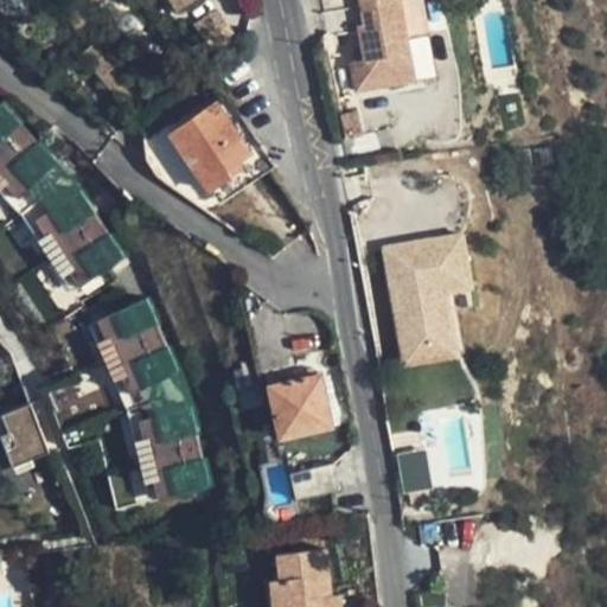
[(400,0),(384,0),(362,5),(365,23),(359,24),(363,45),(366,58),(358,59),(351,62),(357,93),(404,83),(398,53),(410,51),(411,50),(400,0)]
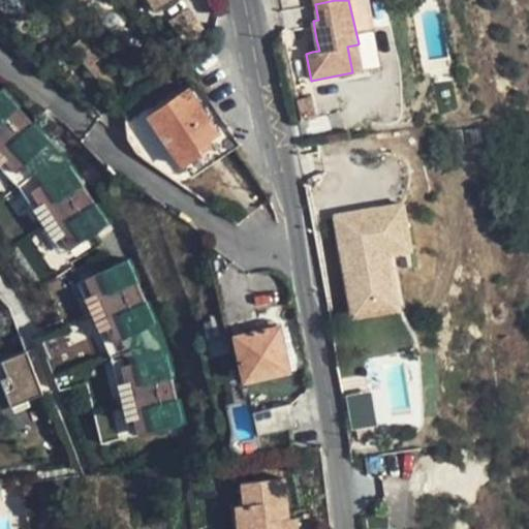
[(319,51),(316,39),(309,40),(312,52),(319,51)]
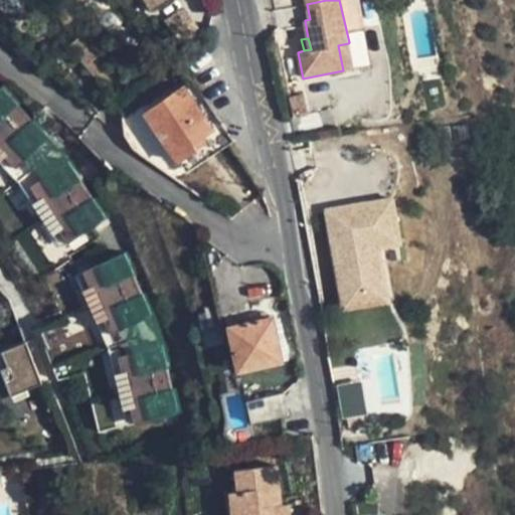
[(353,68),(348,43),(338,45),(343,70),(353,68)]
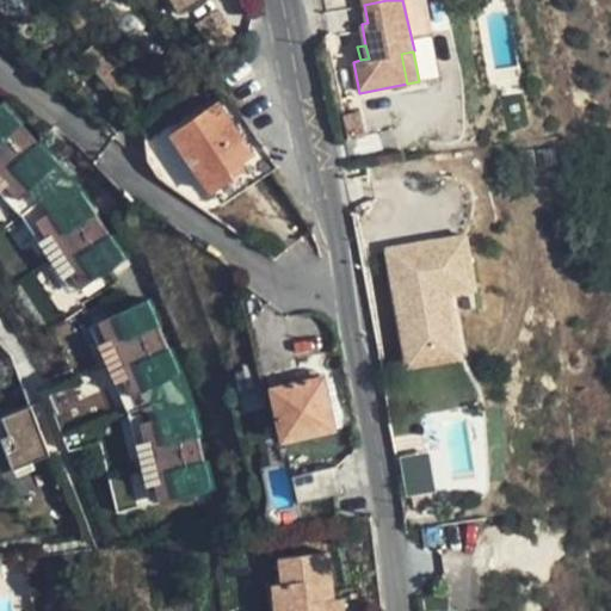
[(111,65),(99,74),(112,91),(125,80),(111,65)]
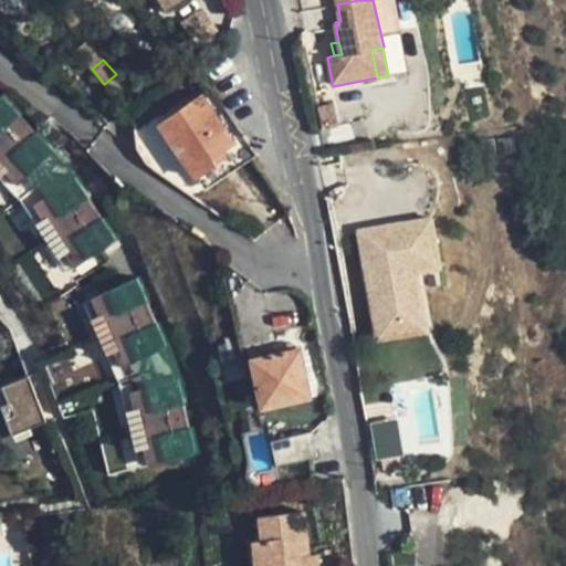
[(212,156),(222,149),(234,142),(203,94),(159,123),(195,177),(217,164),(212,156)]
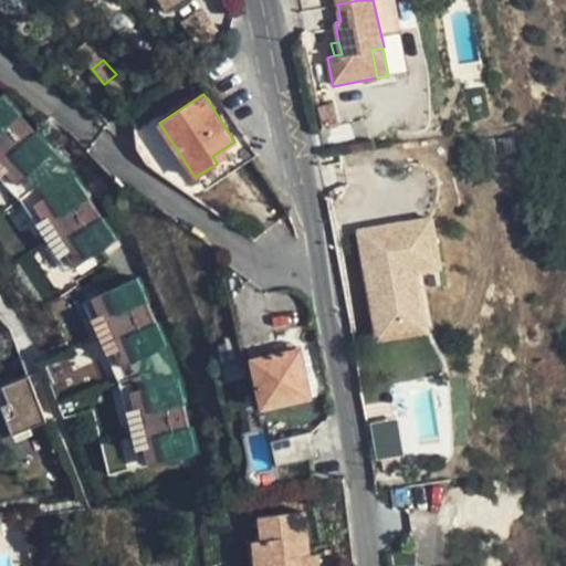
[(0,98),(0,150),(24,127),(17,118),(19,117),(0,98)]
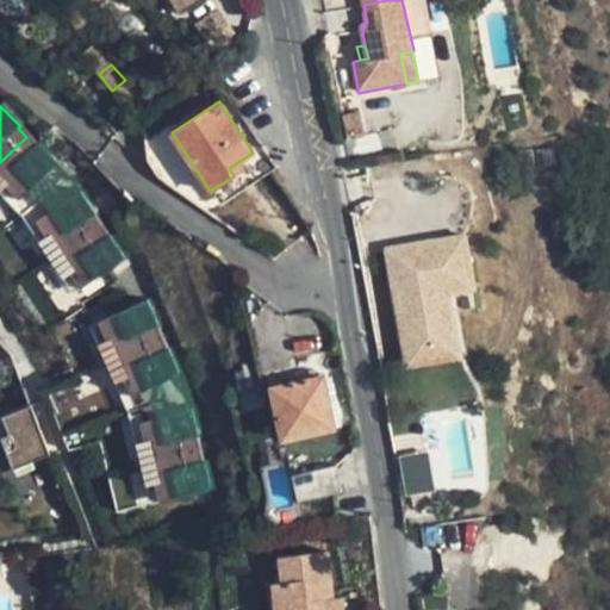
[(26,137),(0,162),(0,190),(4,186),(27,211),(53,191),(42,179),(56,165),(37,144),(36,145),(26,137)]
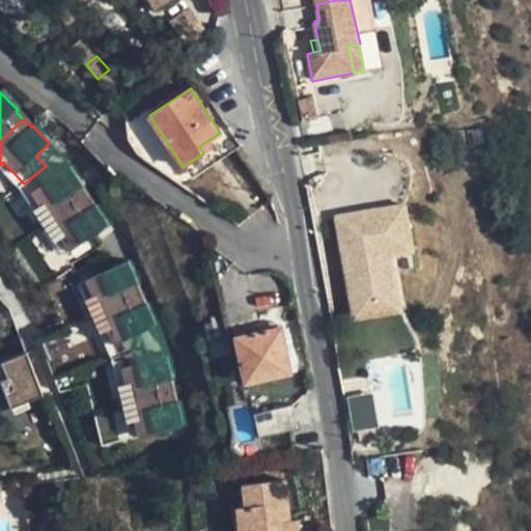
[(213,147),(208,140),(199,146),(203,154),(213,147)]
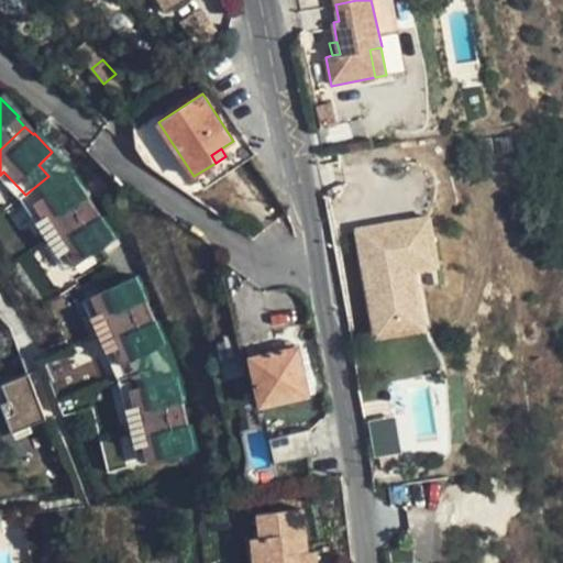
[(58,188),(48,176),(25,195),(43,221),(36,225),(47,241),(92,210),(86,201),(87,200),(73,178),(58,188)]
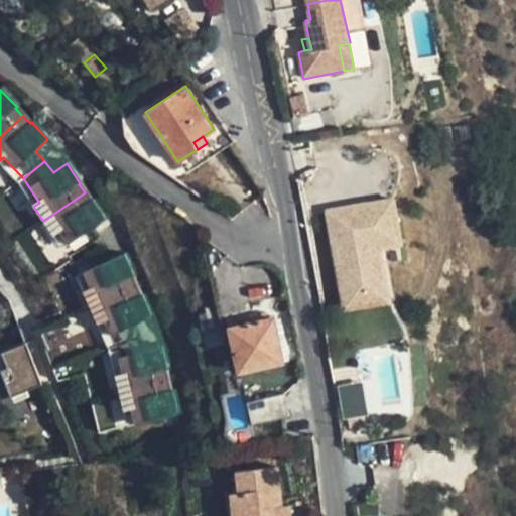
[(85,192),(43,221),(52,235),(58,231),(68,245),(105,221),(92,201),(91,202),(85,192)]
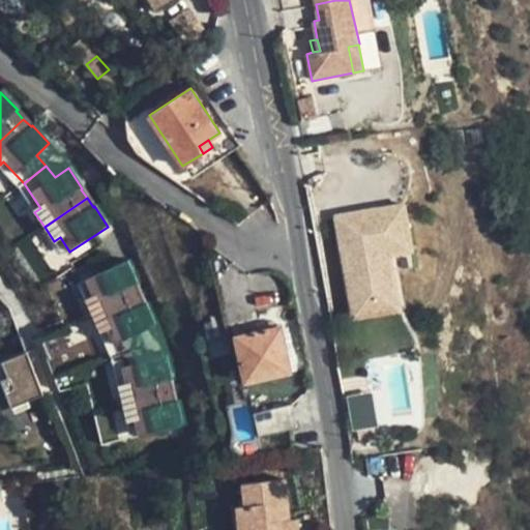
[(336,219),(354,321),(402,313),(392,257),(411,254),(403,208),(336,219)]
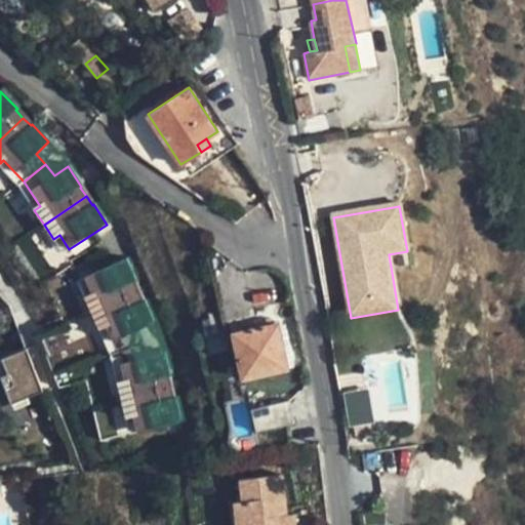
[(126,259),(85,278),(92,294),(85,296),(92,313),(139,291),(134,282),(136,281),(126,259)]
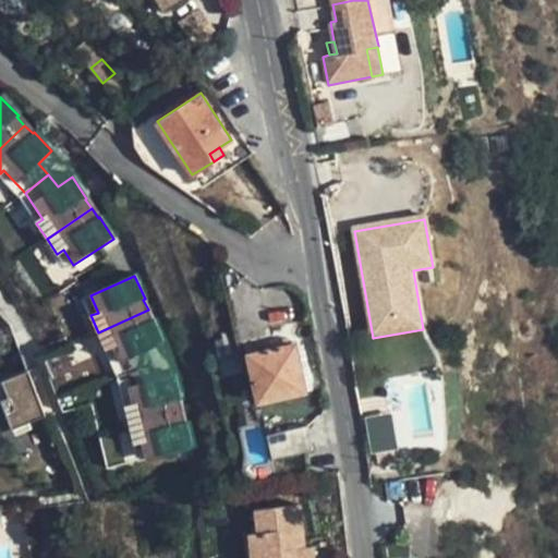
[(148,310),(98,332),(106,349),(112,346),(125,374),(153,365),(147,350),(165,343),(154,320),(153,320),(148,310)]
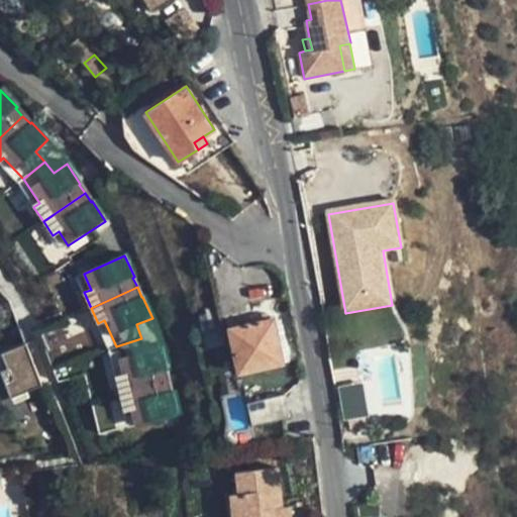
[(278,319),(227,325),(233,376),(285,369),(278,319)]
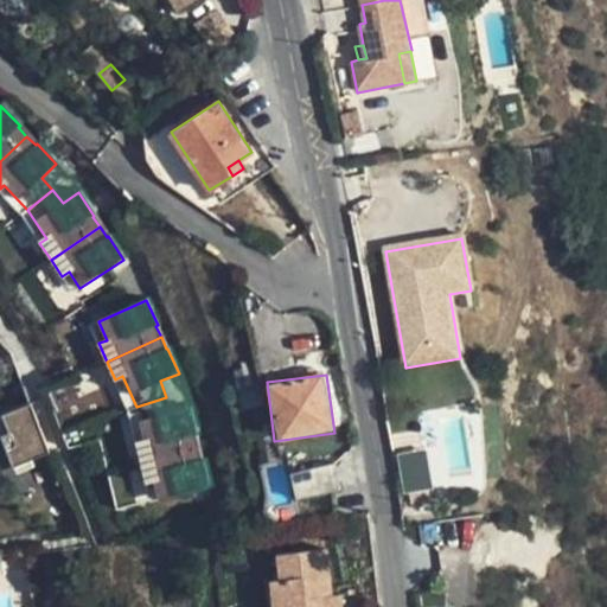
[(61,420),(88,408),(77,383),(50,395),(61,420)]
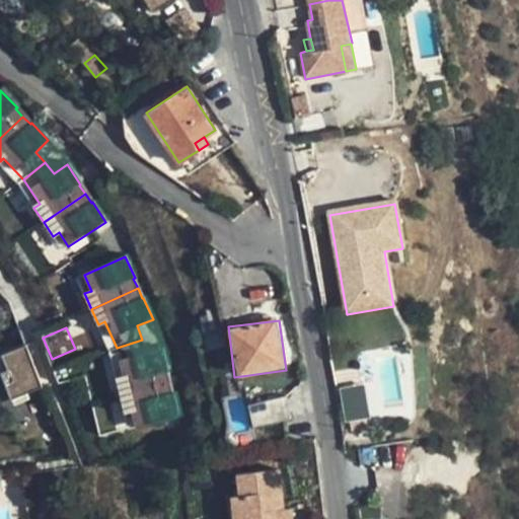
[(142,340),(117,348),(124,377),(117,378),(121,394),(169,382),(167,372),(168,372),(163,349),(147,353),(142,340)]
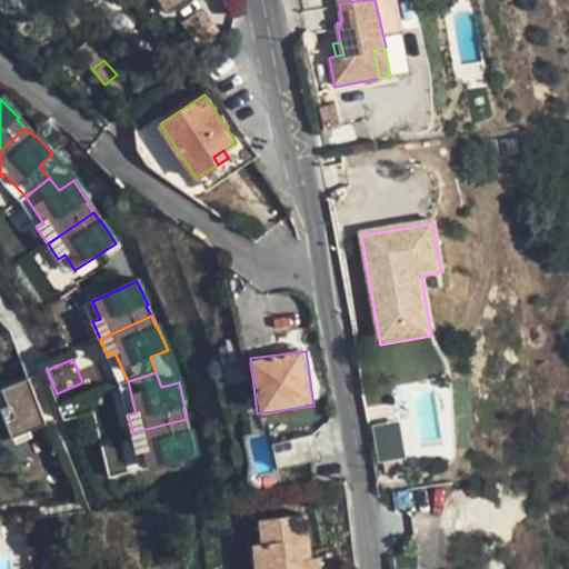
[(30,379),(2,390),(9,406),(2,408),(13,438),(48,425),(30,379)]
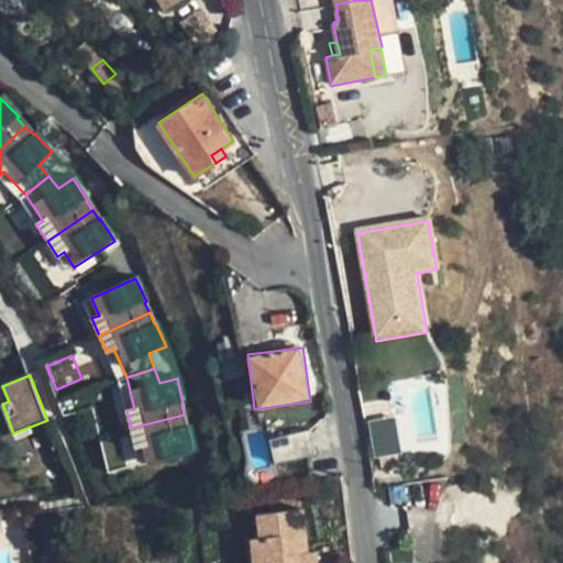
[(184,415),(131,428),(135,446),(143,444),(147,462),(195,451),(188,426),(187,426),(184,415)]
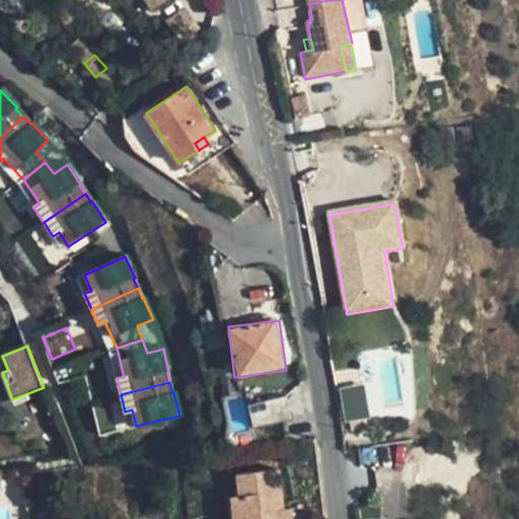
[(340,387),(343,419),(366,417),(364,385),(340,387)]
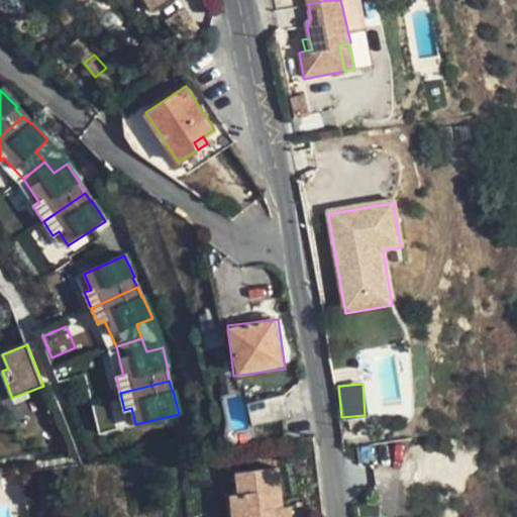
[(292,516),(291,505),(282,506),(277,467),(235,472),(237,492),(229,493),(231,516),(292,516)]
